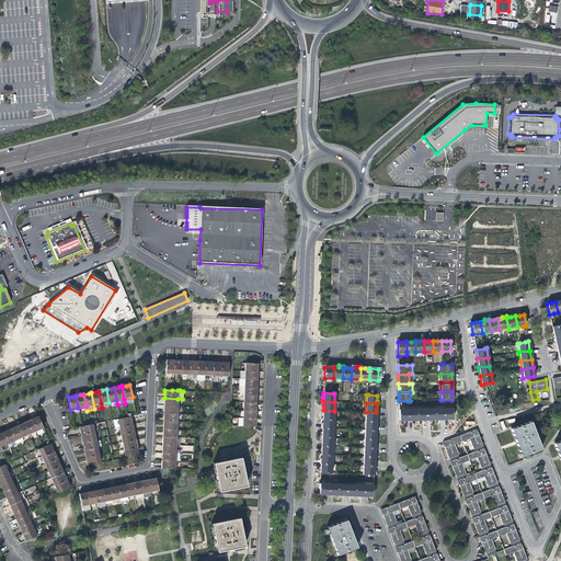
[(434,408),(425,409),(425,420),(435,420),(434,408)]
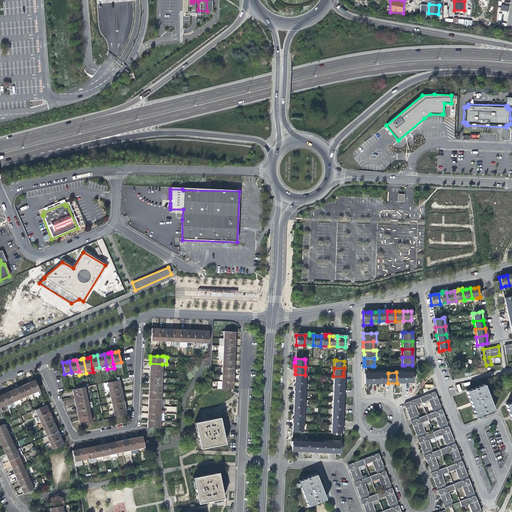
[(404,372),(396,372),(397,383),(404,383),(404,372)]
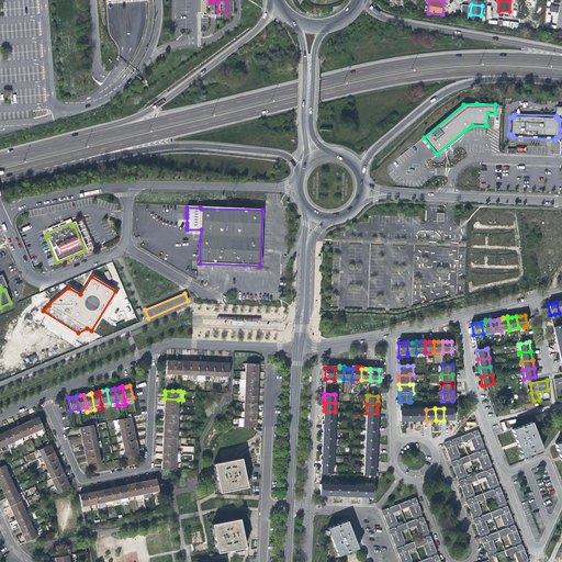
[(452,408),(444,408),(444,420),(453,420),(452,408)]
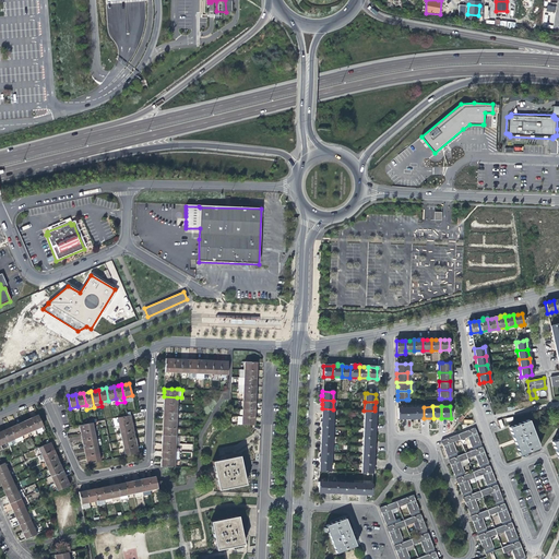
[(397,419),(406,419),(406,407),(397,407),(397,419)]
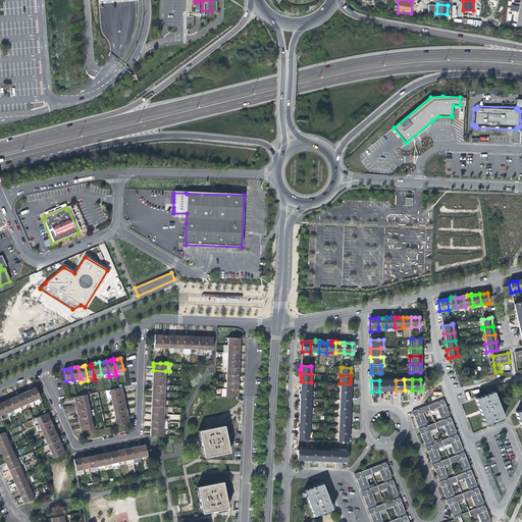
[(387,380),(379,380),(379,392),(387,390),(387,380)]
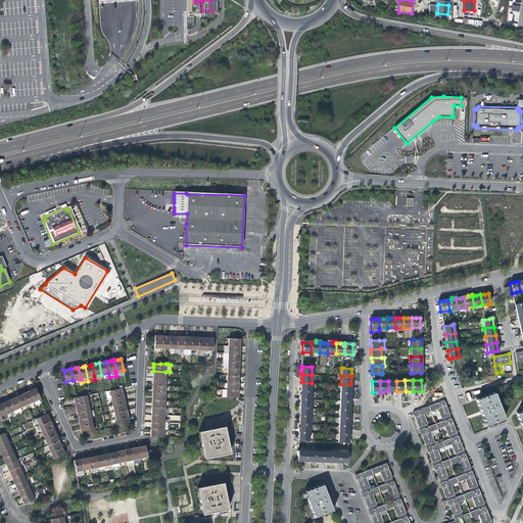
[(396,381),(388,381),(388,391),(396,391),(396,381)]
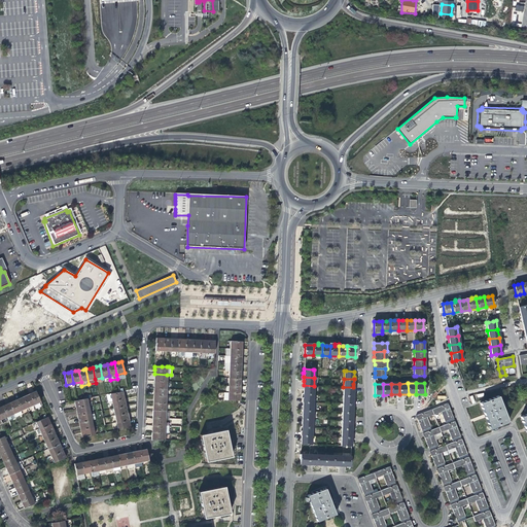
[(313,394),(314,386),(304,385),(304,390),(303,393),(313,394)]
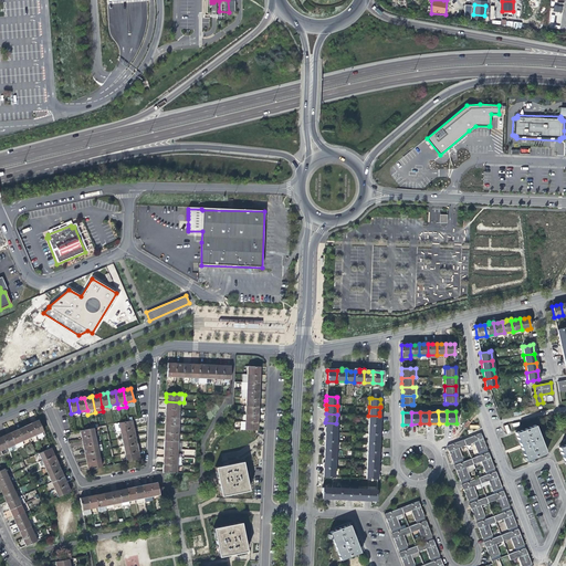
[(368,416),(368,425),(379,425),(379,421),(379,416),(368,416)]
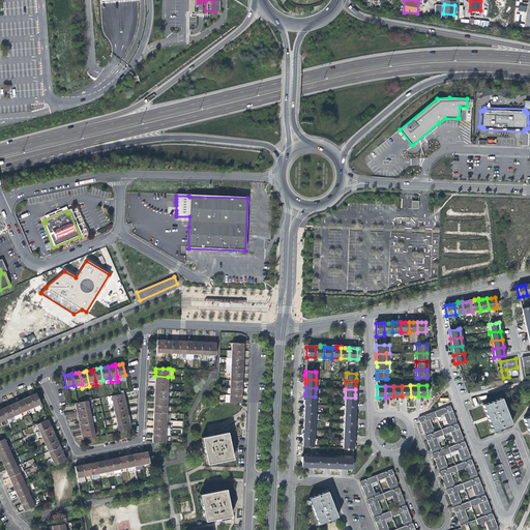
[(32,394),(29,396),(34,407),(40,404),(35,393),(32,394)]
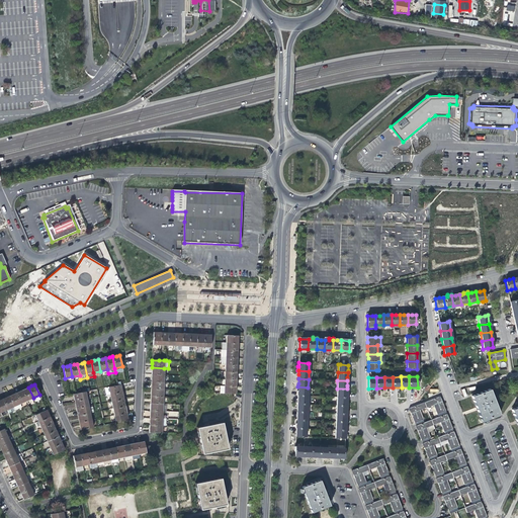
[(106,396),(109,395),(121,392),(121,389),(120,385),(118,385),(111,386),(104,389),(106,396)]
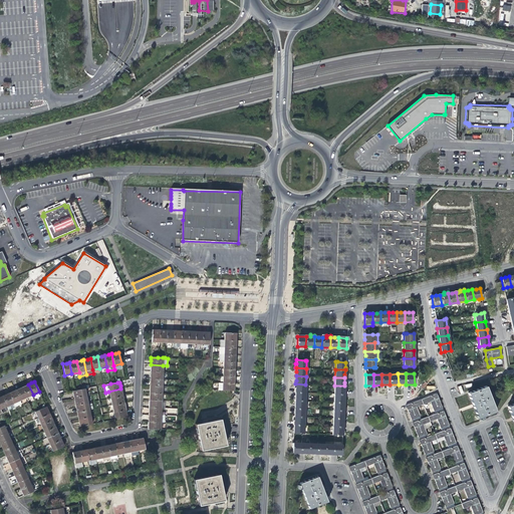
[(305,393),(305,384),(295,383),(294,383),(294,386),(294,388),(295,388),(295,393),(305,393)]
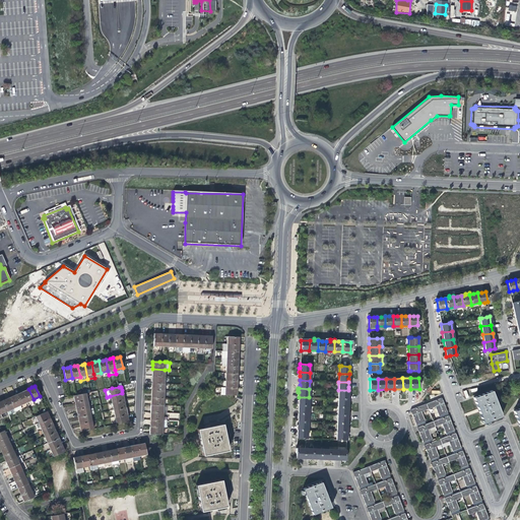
[(26,402),(34,399),(28,389),(24,391),(22,392),(26,402)]
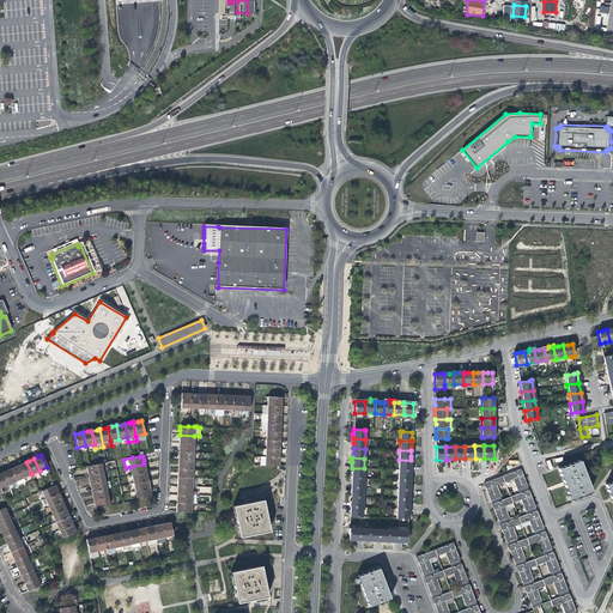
[(399,460),(399,469),(411,471),(411,467),(411,460),(399,460)]
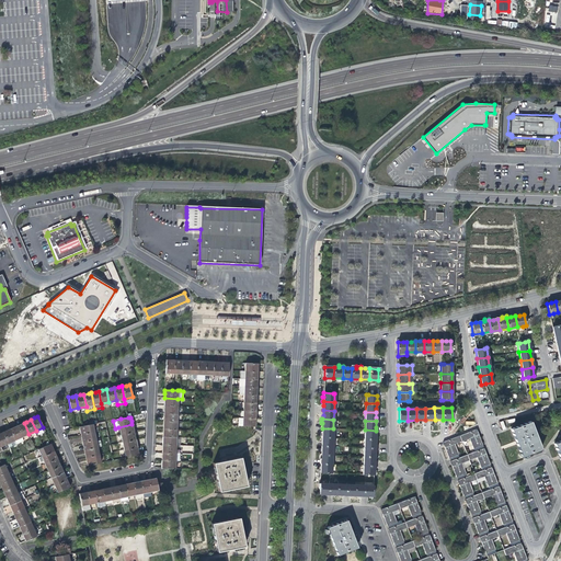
[(530,422),(511,428),(516,443),(522,456),(541,448),(530,422)]
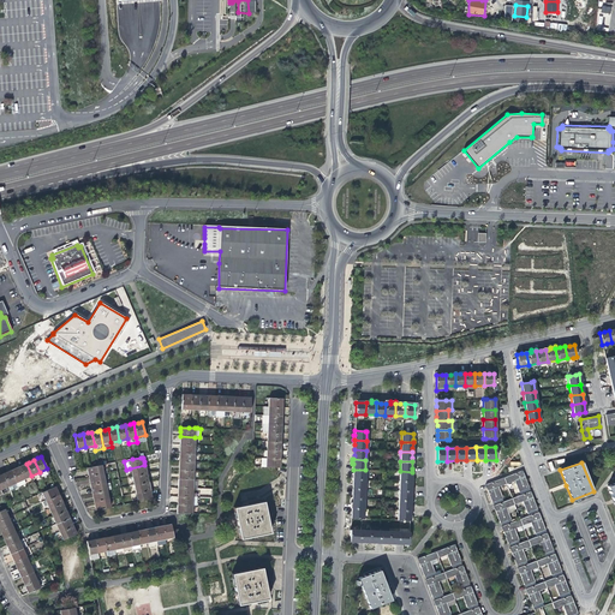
[(24,479),(31,476),(27,464),(23,465),(18,467),(24,479)]
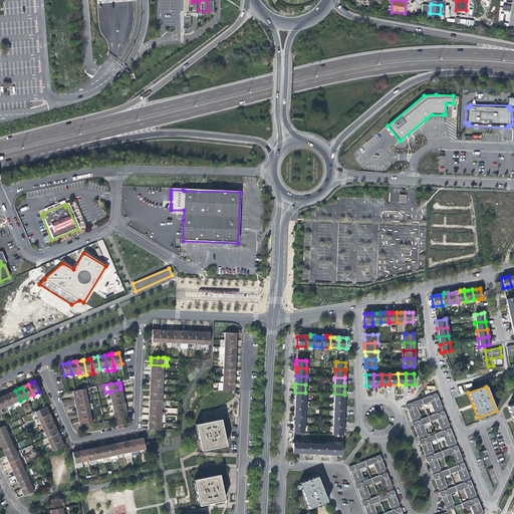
[(108,392),(110,399),(122,397),(121,393),(120,389),(108,392)]
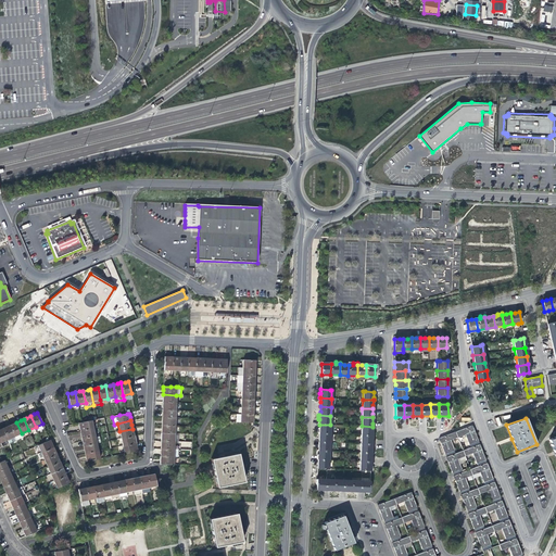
[(79,428),(80,431),(93,428),(91,421),(89,421),(81,424),(78,424),(79,428)]
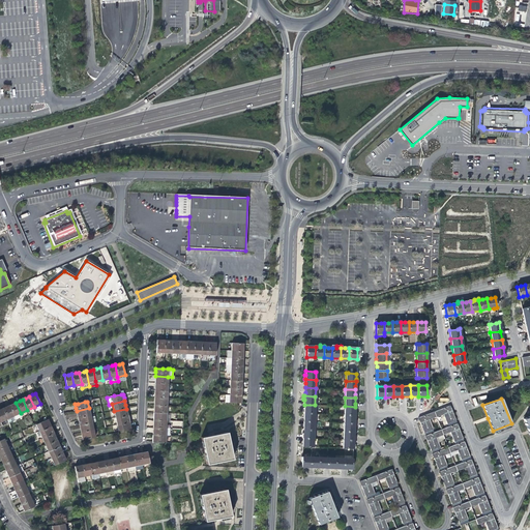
[(13,416),(21,413),(16,403),(11,404),(9,406),(13,416)]
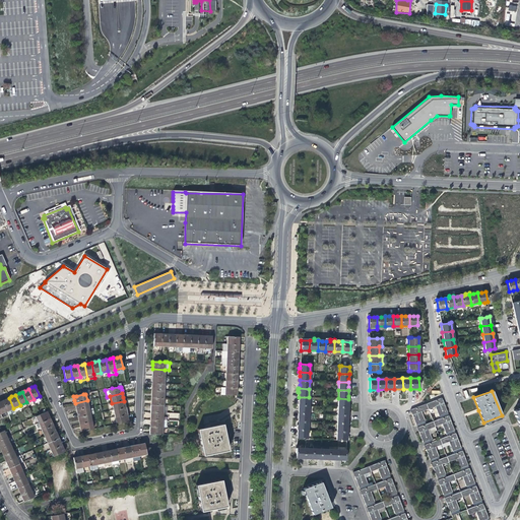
[(309,405),(309,397),(299,397),(299,401),(297,401),(297,403),(297,405),(299,405),(309,405)]
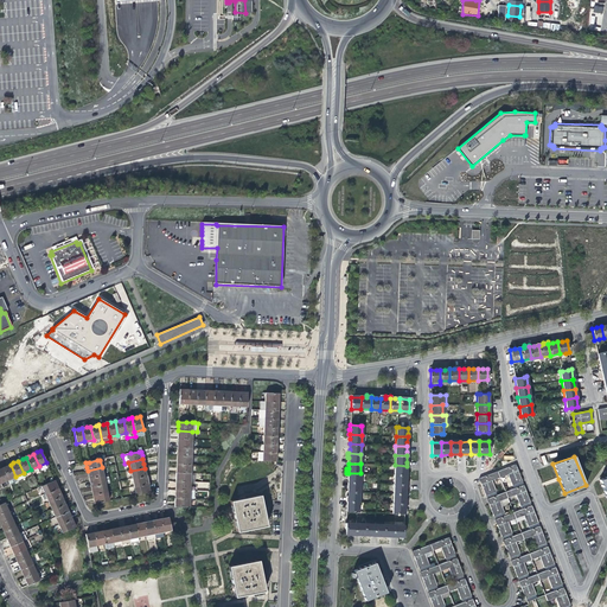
[(8,480),(16,477),(11,465),(7,466),(2,468),(8,480)]
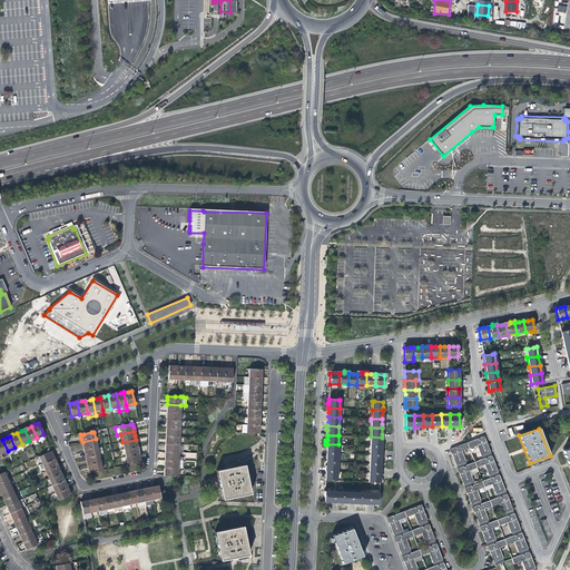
[(371,436),(370,445),(381,446),(381,442),(382,438),(371,436)]
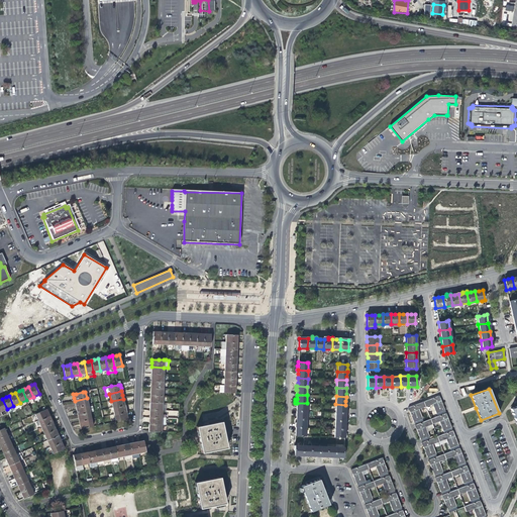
[(432,404),(436,413),(444,410),(441,403),(438,396),(423,402),(425,406),(432,404)]
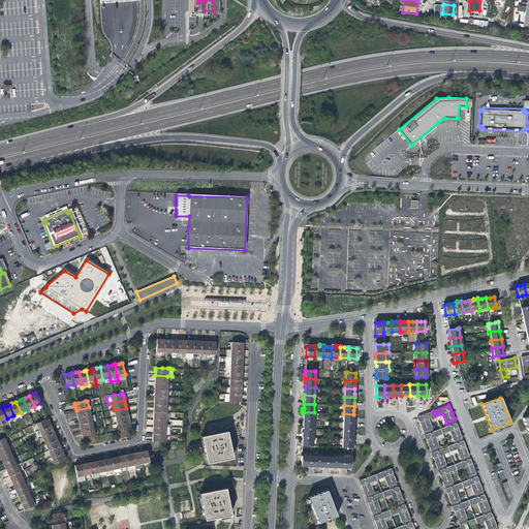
[(90,415),(89,407),(76,410),(76,413),(78,417),(90,415)]
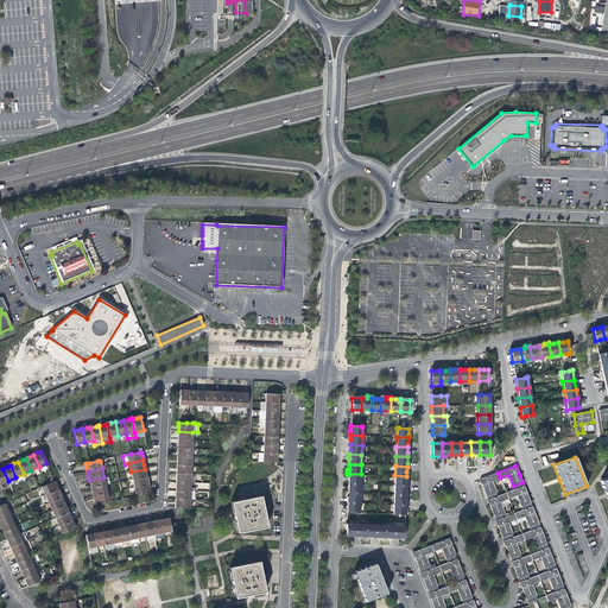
[(131,472),(132,480),(146,477),(146,473),(145,469),(131,472)]
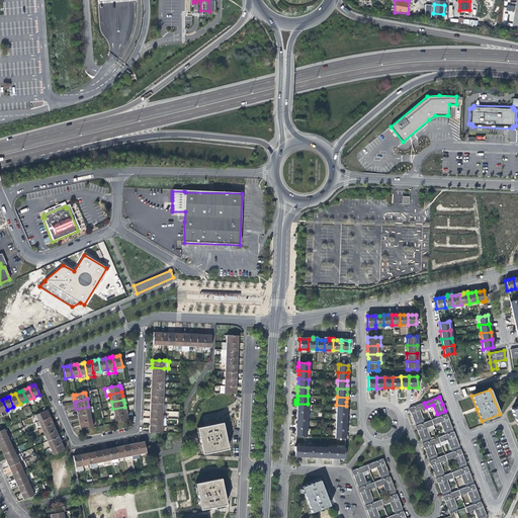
[(419,410),(426,407),(424,403),(409,409),(412,417),(414,423),(423,420),(419,410)]
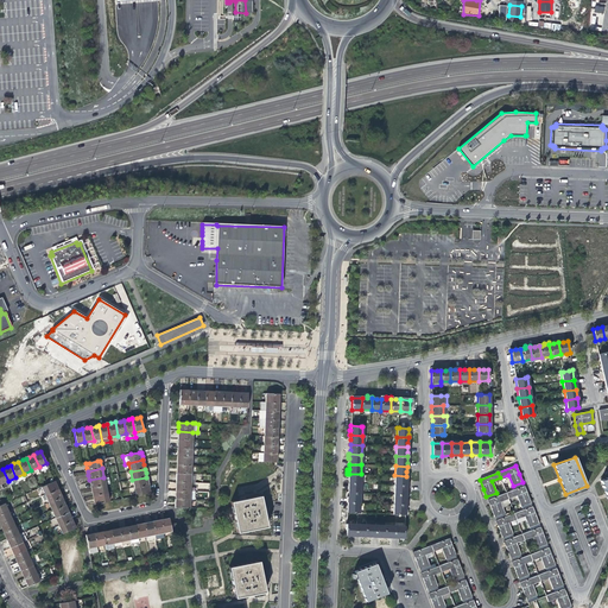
[(360,483),(361,474),(349,474),(349,477),(348,482),(360,483)]
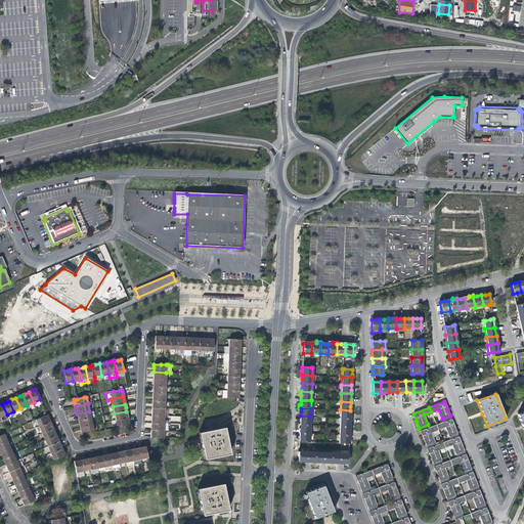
[(340,409),(340,418),(350,418),(350,416),(350,410),(340,409)]
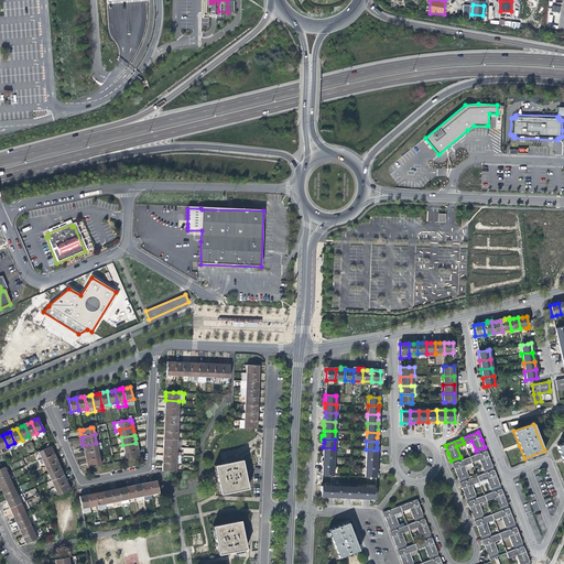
[(100,442),(96,443),(83,445),(84,448),(85,453),(98,451),(102,449),(100,442)]
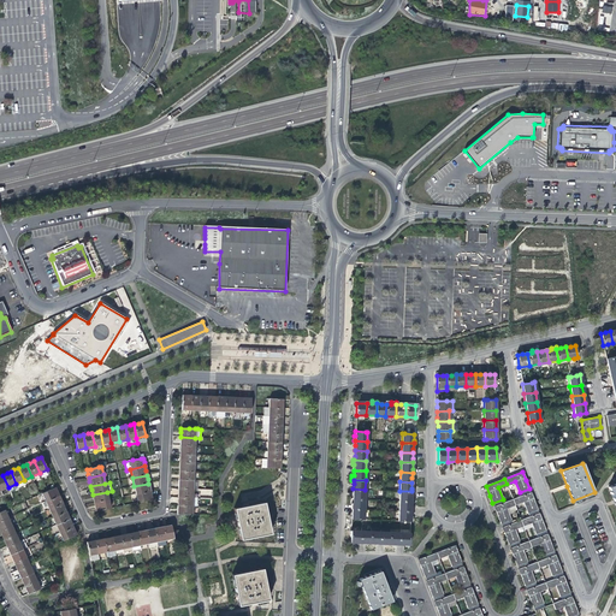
[(134,486),(136,495),(150,492),(149,487),(148,484),(134,486)]
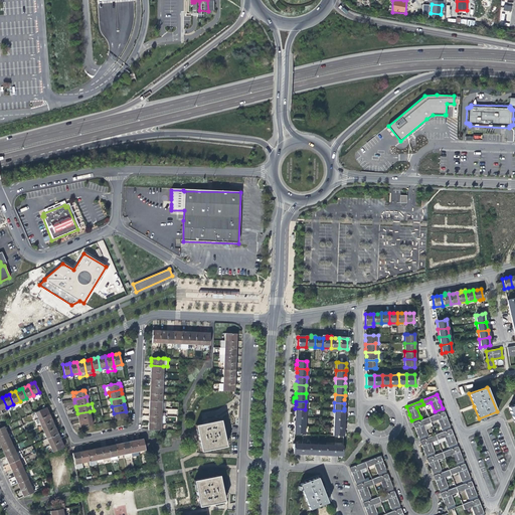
[(35,412),(38,419),(49,414),(47,411),(46,407),(40,410),(35,412)]
